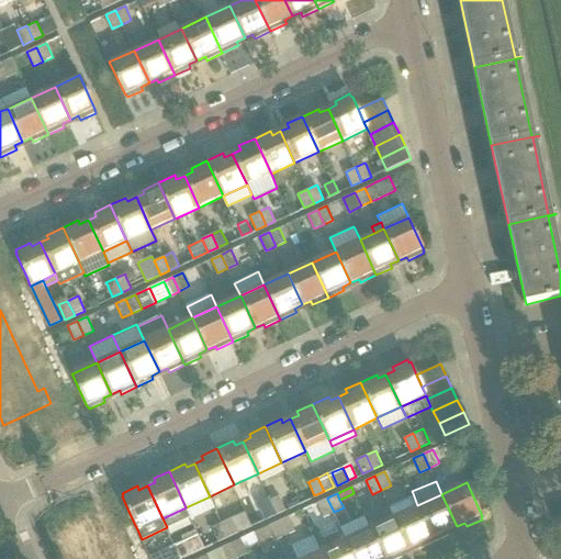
[(389,504),(393,516),(417,505),(413,493),(389,504)]
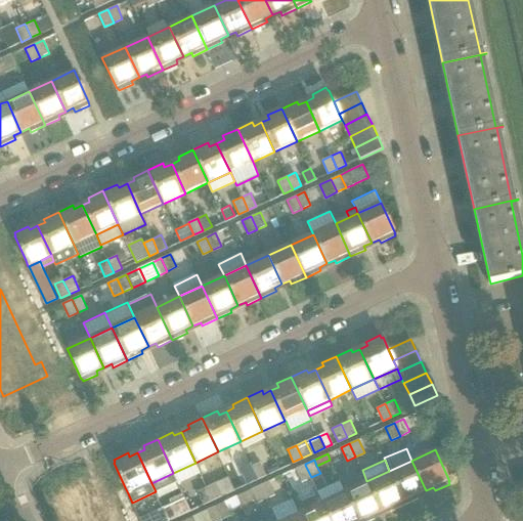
[(411,461),(389,471),(404,505),(420,497),(419,493),(426,490),(411,461)]
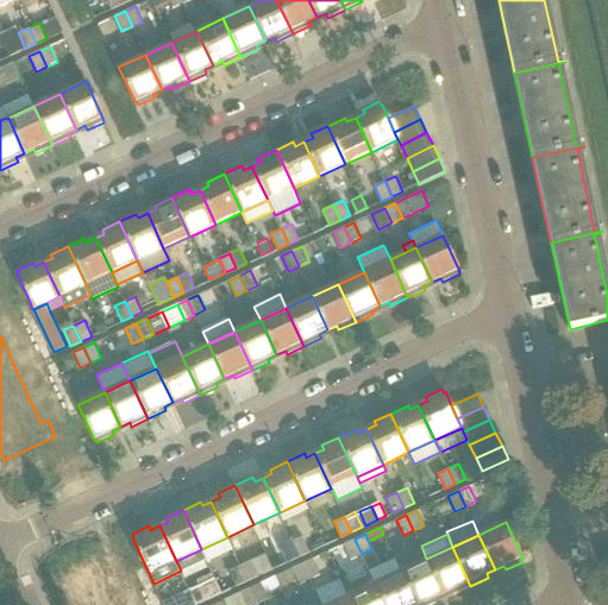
[(304,536),(293,541),(300,556),(309,550),(304,536)]
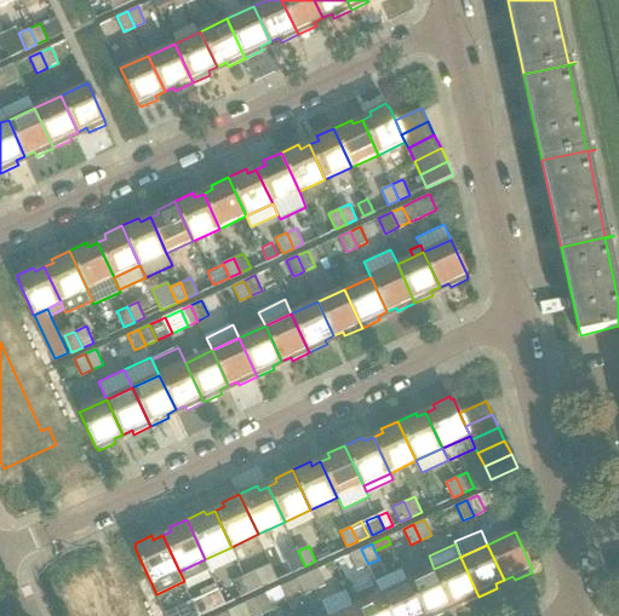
[(205,559),(210,569),(236,557),(231,547),(205,559)]
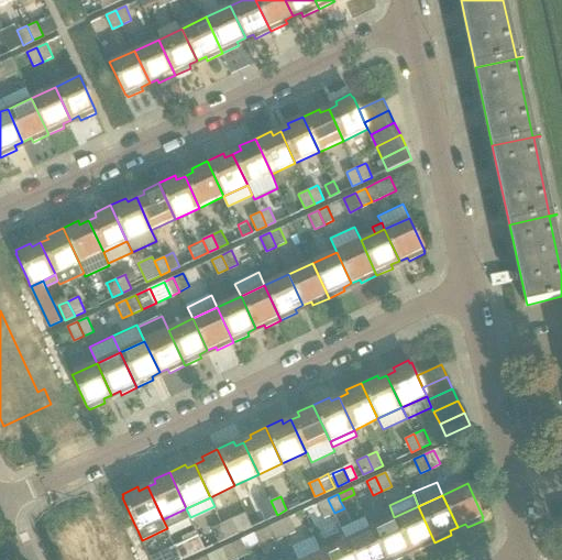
[(268,497),(260,502),(261,505),(267,519),(277,515),(271,501),(268,497)]
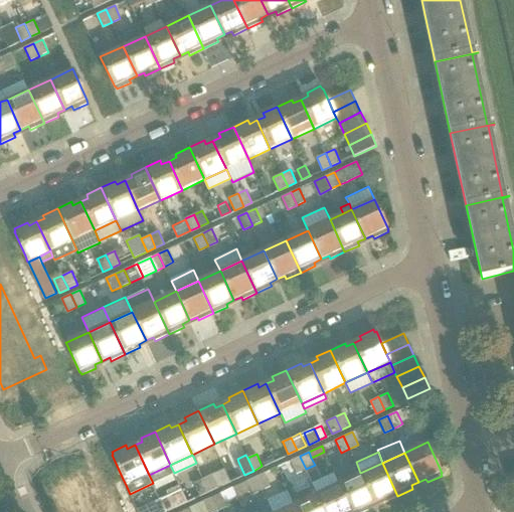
[(300,456),(291,460),(291,461),(297,473),(306,469),(300,457),(300,456)]
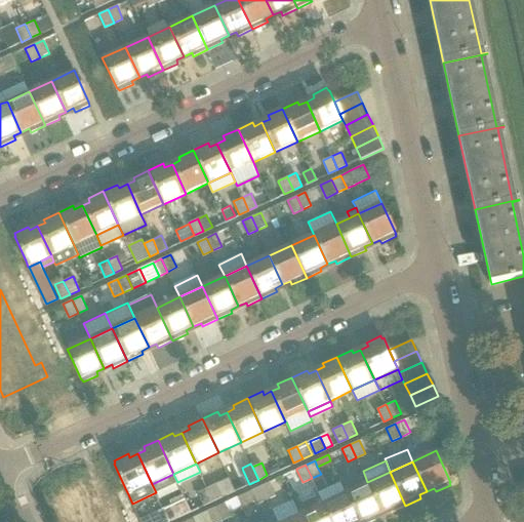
[(390,472),(367,482),(381,513),(390,509),(391,512),(405,506),(390,472)]
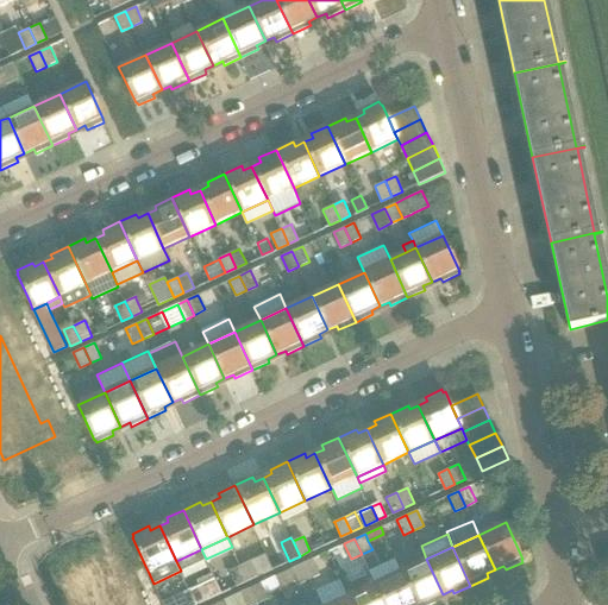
[(125,604),(99,548),(55,568),(70,604),(125,604)]
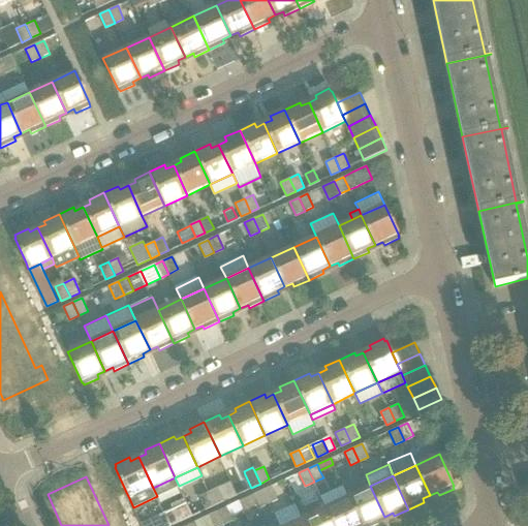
[(179,486),(175,477),(153,488),(157,496),(179,486)]
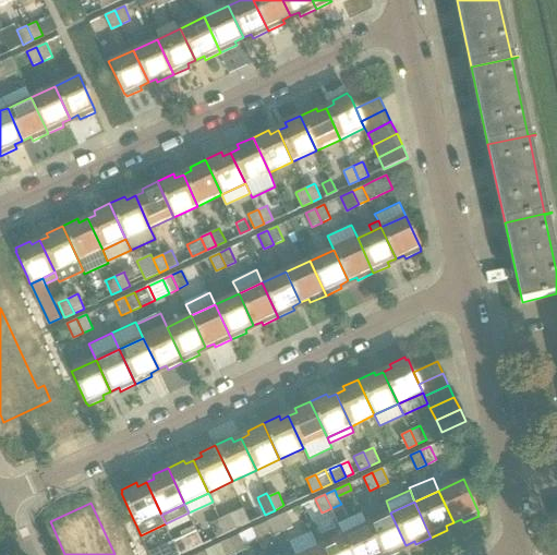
[(242,507),(220,517),(227,532),(250,521),(249,520),(242,507)]
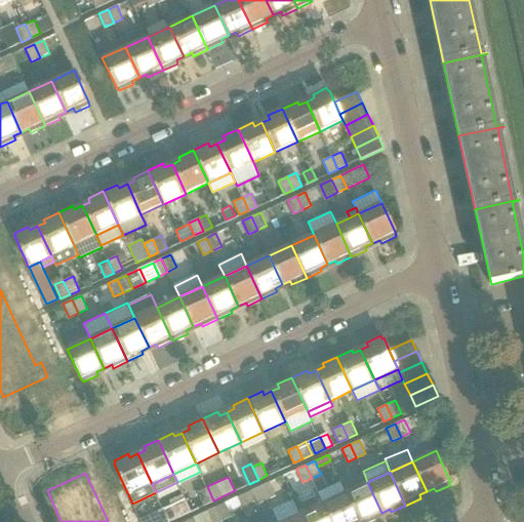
[(270,481),(260,485),(267,498),(276,494),(270,482),(270,481)]
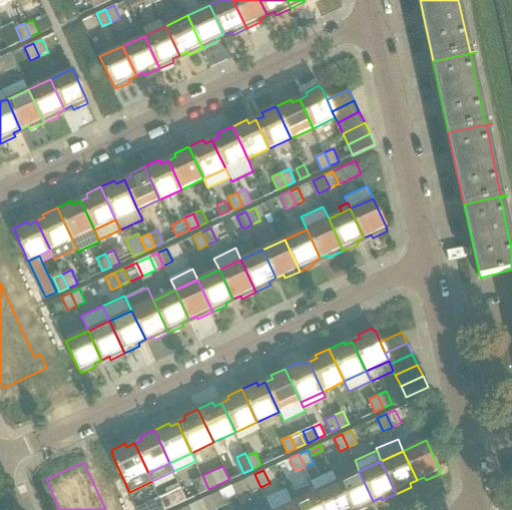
[(311,481),(316,491),(338,481),(333,471),(311,481)]
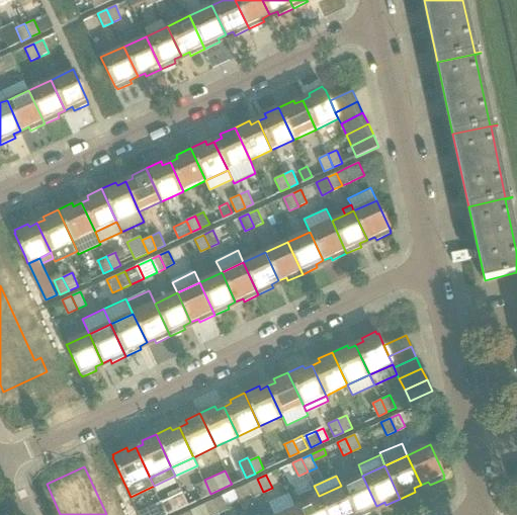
[(362,476),(341,486),(354,514),(365,514),(371,512),(369,509),(376,506),(362,476)]
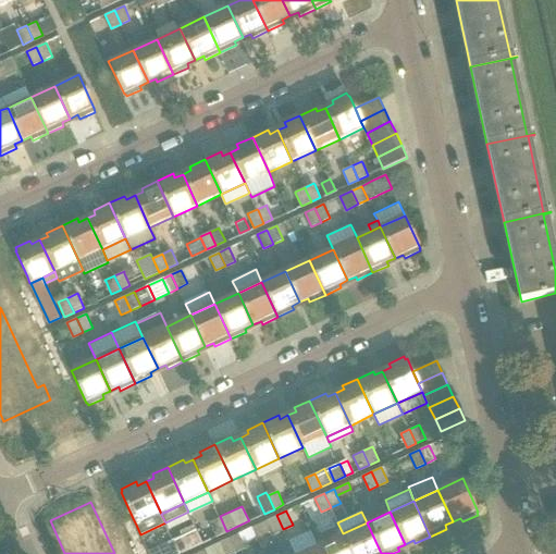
[(276,515),(268,519),(271,529),(274,533),(283,529),(276,515)]
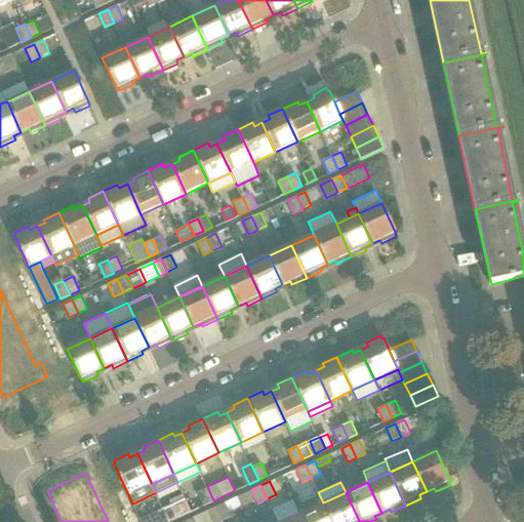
[(213,500),(207,486),(196,491),(203,506),(213,500)]
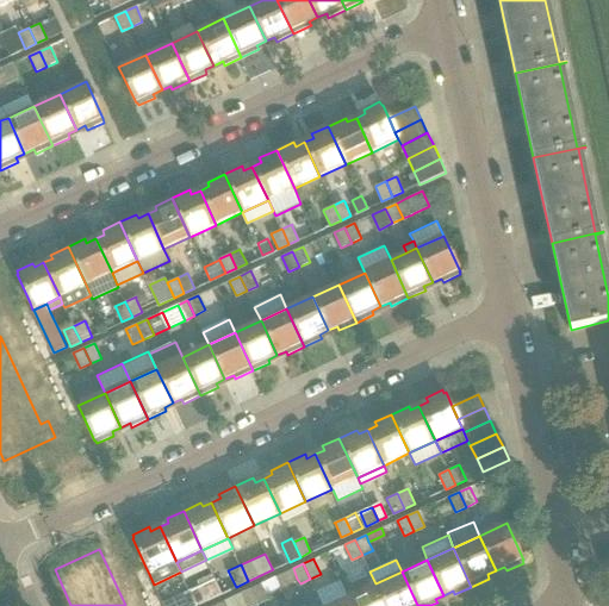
[(293,568),(277,576),(281,586),(297,579),(293,568)]
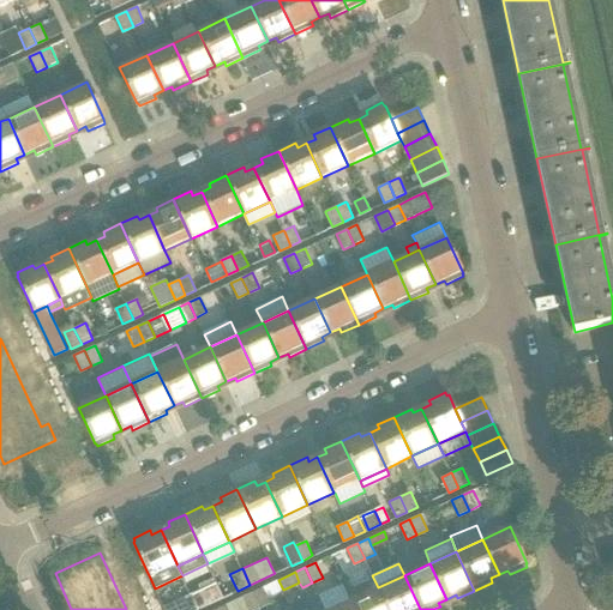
[(420,609),(404,575),(378,587),(388,609),(420,609)]
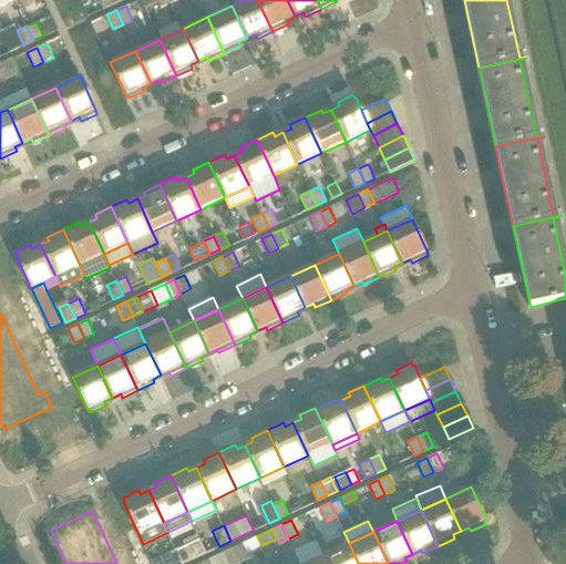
[(247,552),(261,545),(257,536),(244,542),(247,552)]
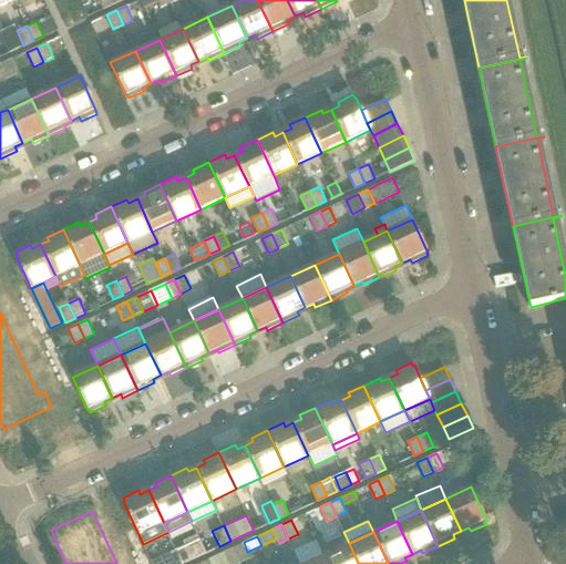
[(185,545),(176,550),(183,563),(192,559),(206,552),(199,539),(185,545)]
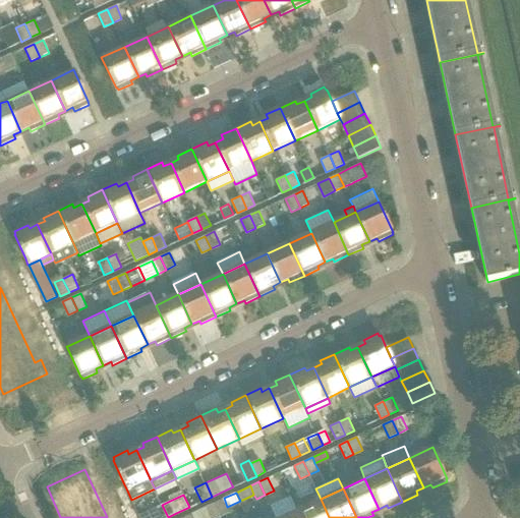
[(272,506),(277,517),(279,517),(297,510),(291,497),(272,506)]
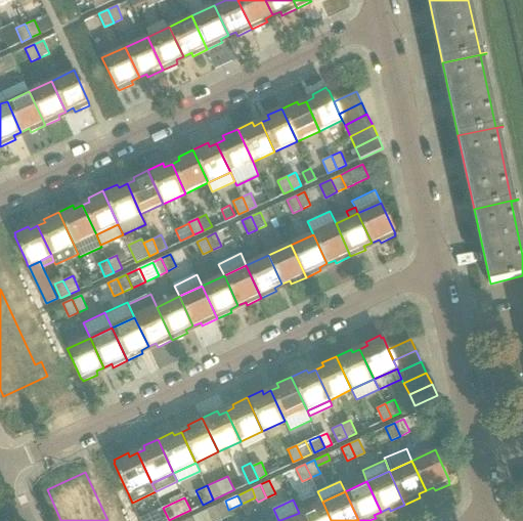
[(225,501),(216,506),(222,518),(231,514),(228,510),(225,501)]
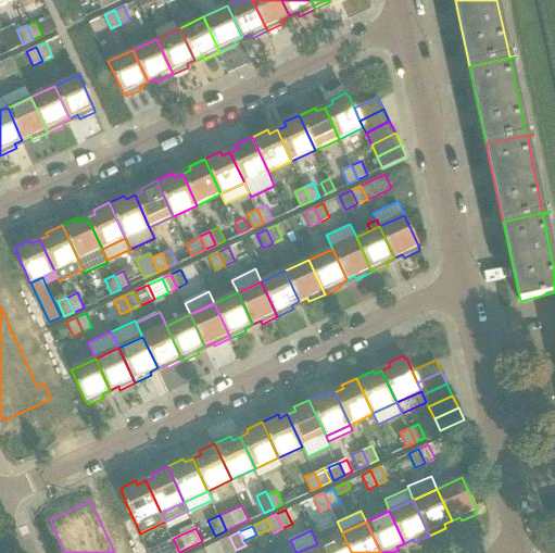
[(351,552),(342,532),(318,543),(323,552),(351,552)]
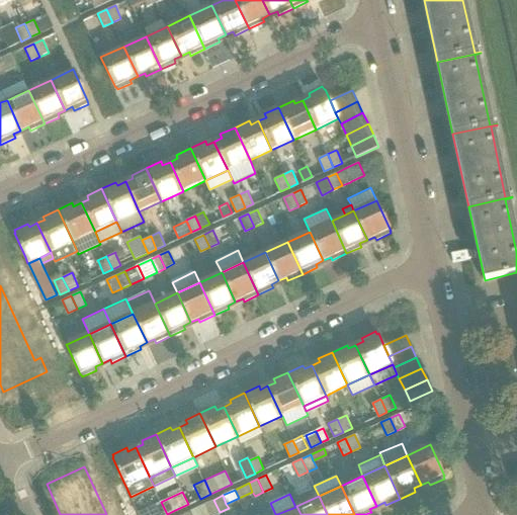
[(213,500),(204,504),(209,514),(213,514),(220,512),(213,500)]
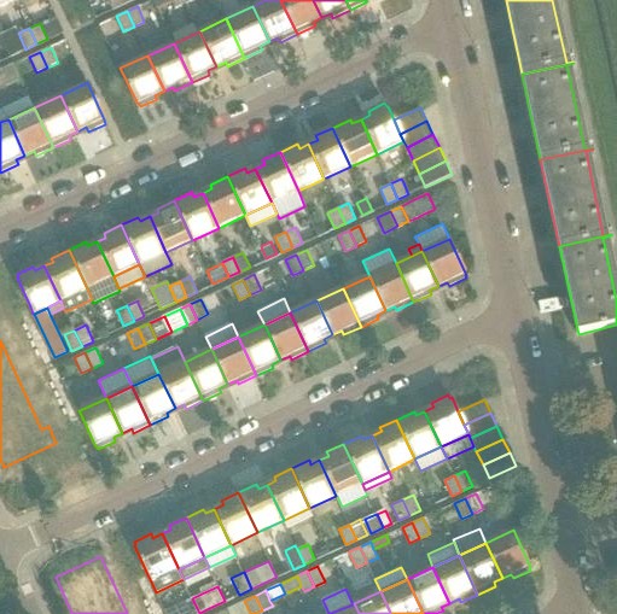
[(192,598),(181,603),(185,613),(196,613),(199,613),(192,598)]
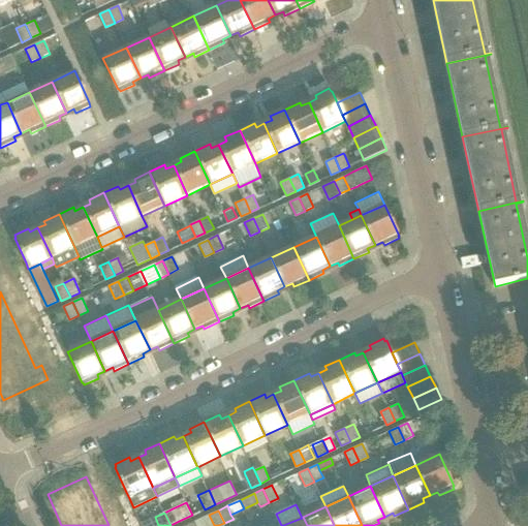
[(214,525),(209,515),(193,521),(195,525),(214,525)]
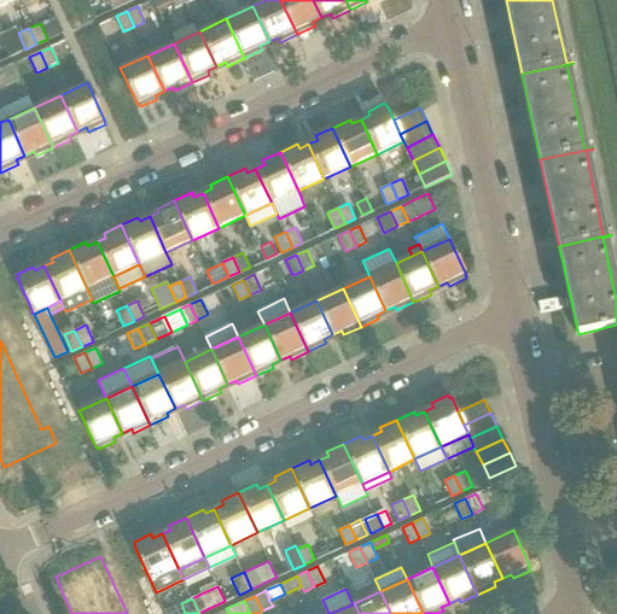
[(185,613),(181,603),(164,610),(166,613),(185,613)]
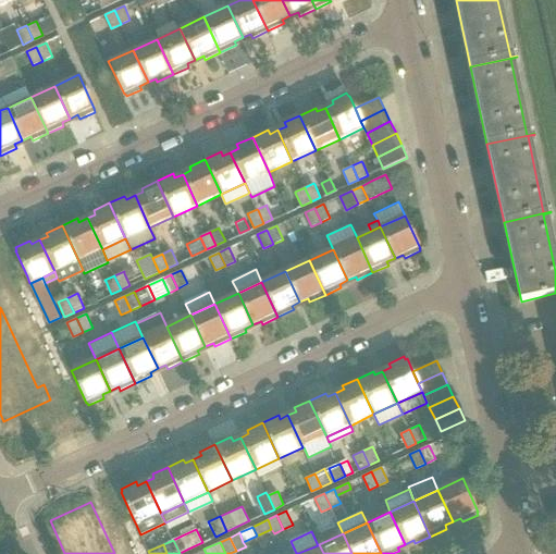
[(298,553),(323,553),(319,544),(318,545),(298,553)]
